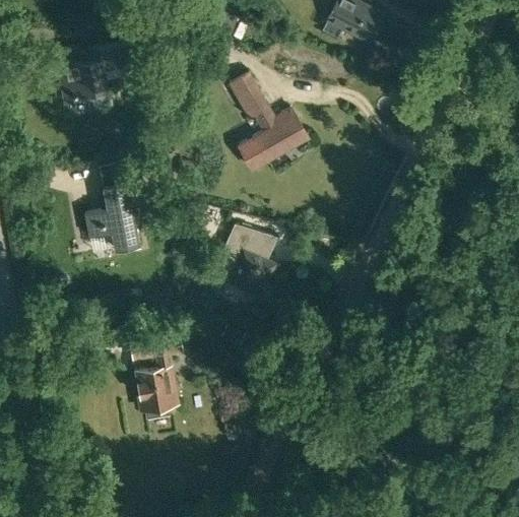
[(344,29),(371,43),(385,14),(355,0),(340,0),(324,30),(340,39),(344,29)]
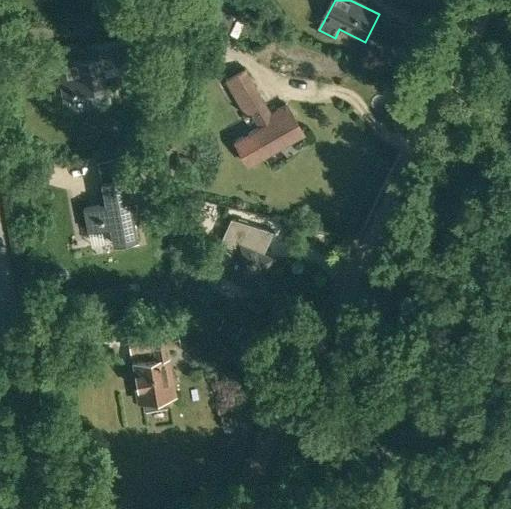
[(100,113),(107,111),(112,105),(110,97),(104,93),(104,90),(107,89),(103,68),(127,63),(123,41),(88,48),(90,60),(57,66),(63,98),(75,95),(76,97),(92,100),(93,108),(100,113)]
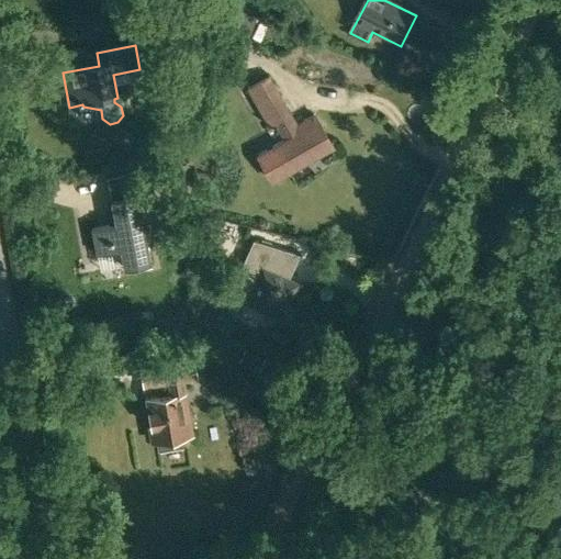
[(258,157),(273,183),(334,149),(315,116),(298,126),(270,79),(249,91),(270,127),(267,130),(270,135),(279,130),(285,142),(258,157)]
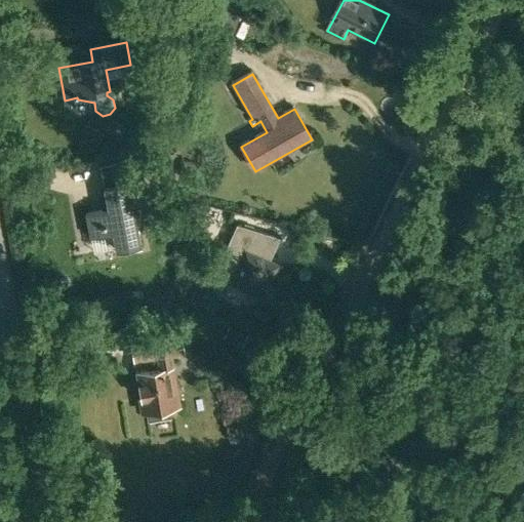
[(182,183),(194,185),(196,158),(184,157),(182,183)]
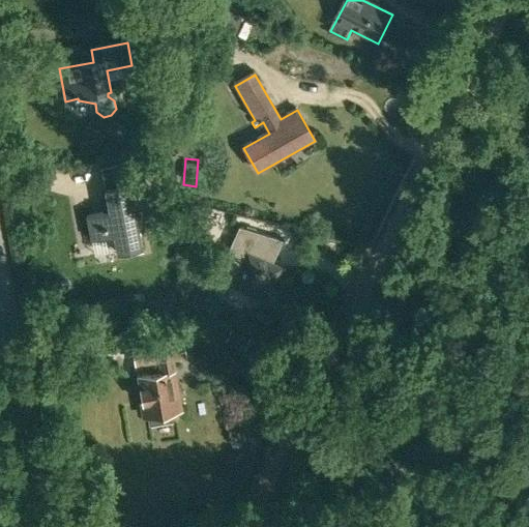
[(125,165),(130,188),(147,184),(143,162),(125,165)]
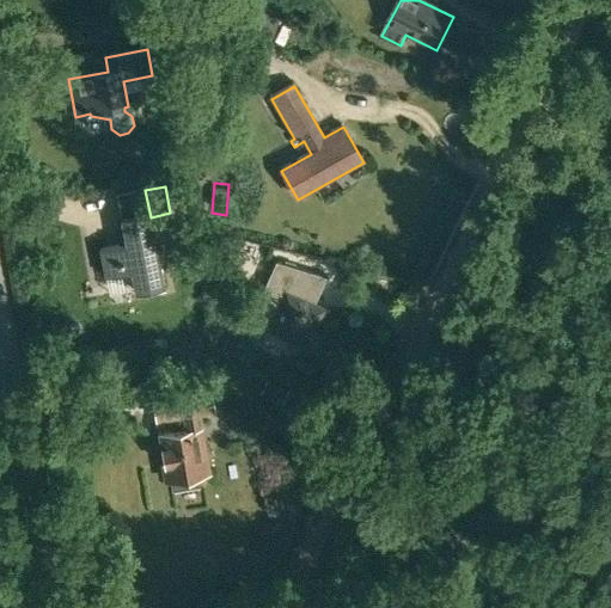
[(133,274),(136,293),(164,288),(151,217),(122,222),(124,234),(123,234),(121,239),(122,247),(102,251),(107,278),(133,274)]
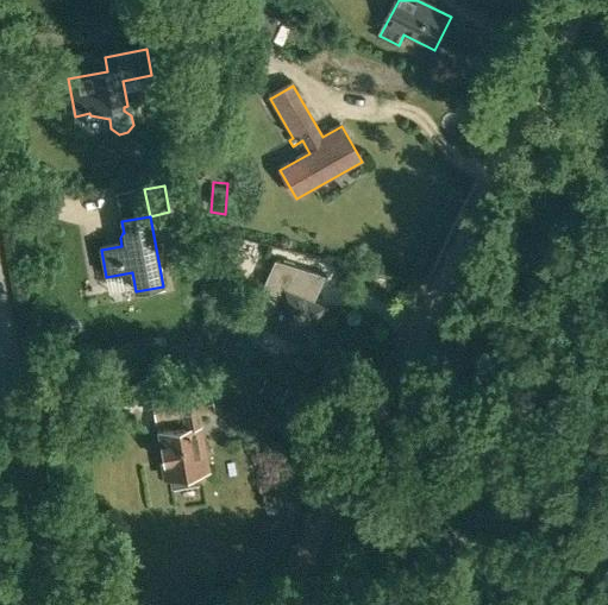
[(240,243),(226,241),(225,256),(239,257),(240,243)]
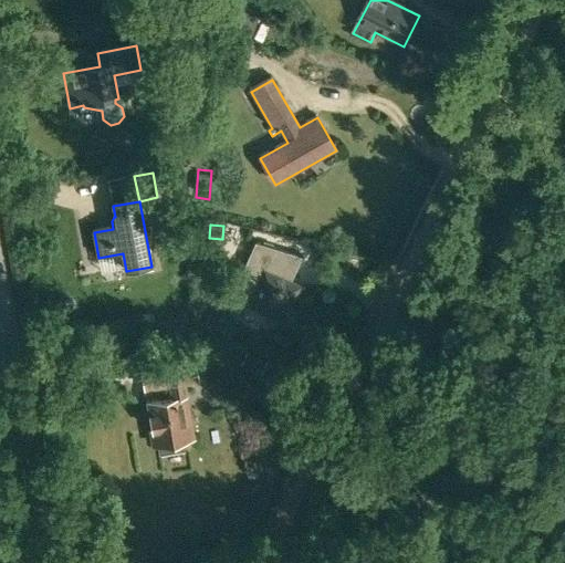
[(284,323),(300,289),(291,284),(303,259),(257,244),(240,280),(244,292),(254,296),(246,318),(264,326),(269,316),(284,323)]
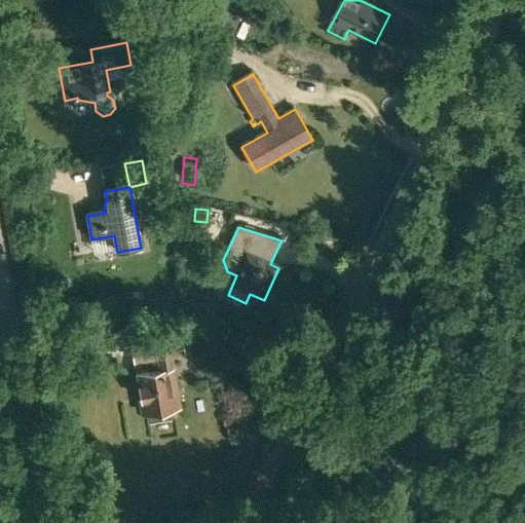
[(224,341),(244,350),(250,337),(230,328),(224,341)]
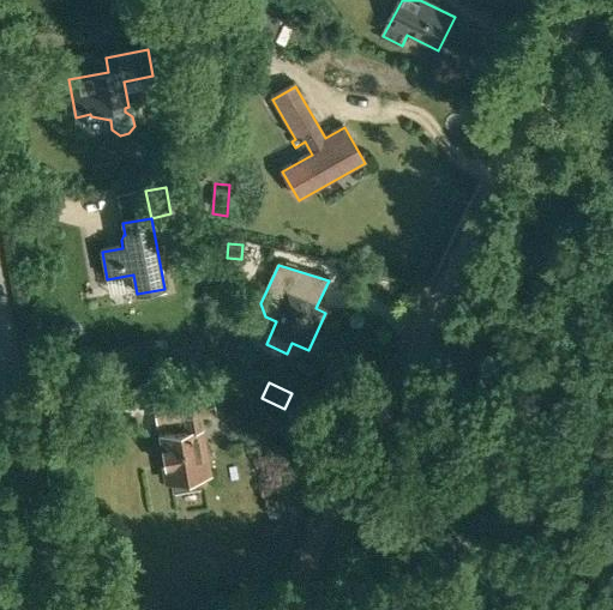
[(174,483),(175,493),(202,489),(199,479),(212,477),(204,432),(203,432),(200,415),(215,412),(211,392),(180,397),(152,400),(155,424),(186,417),(188,433),(161,436),(169,484),(174,483)]
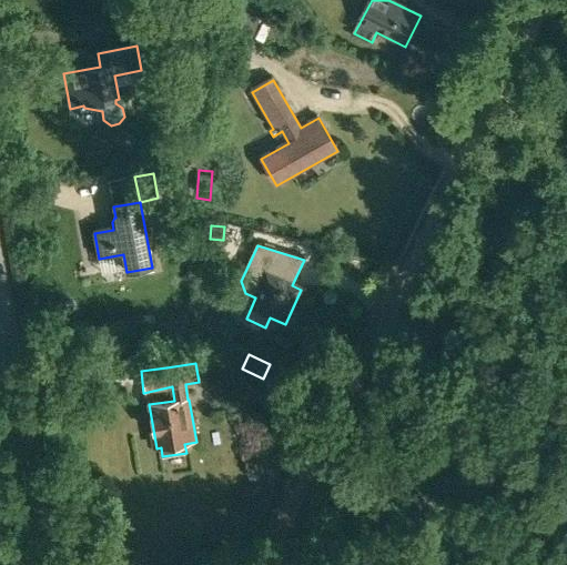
[(189,497),(211,496),(210,485),(188,487),(189,497)]
